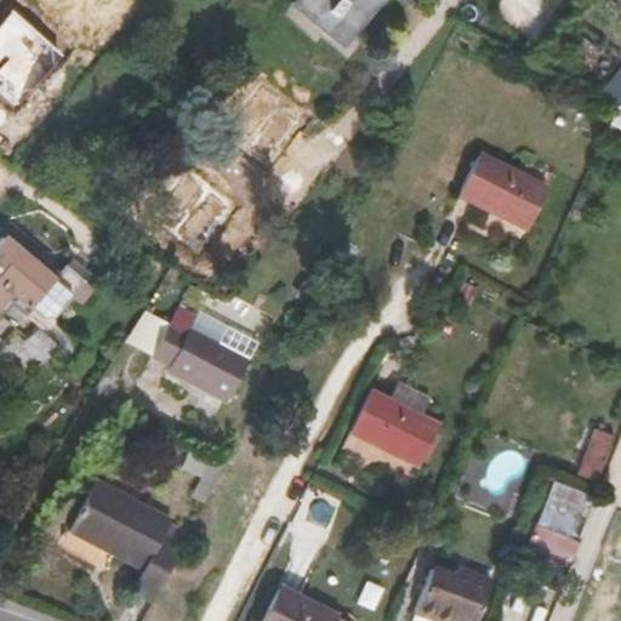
[(357,34),(383,0),(396,0),(399,3),(402,0),(294,0),(292,1),(328,29),(337,18),(357,34)]
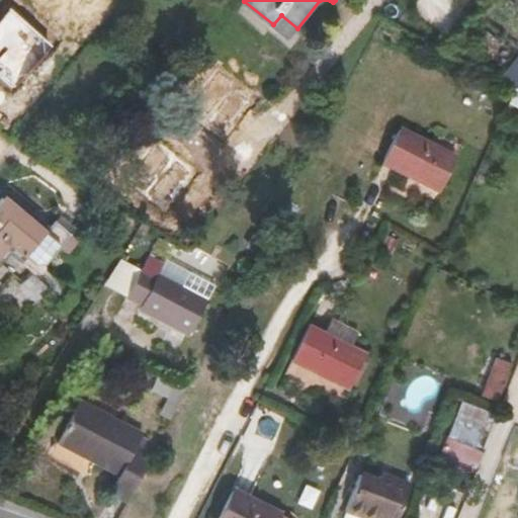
[(273,24),(289,37),(297,28),(281,15),(273,24)]
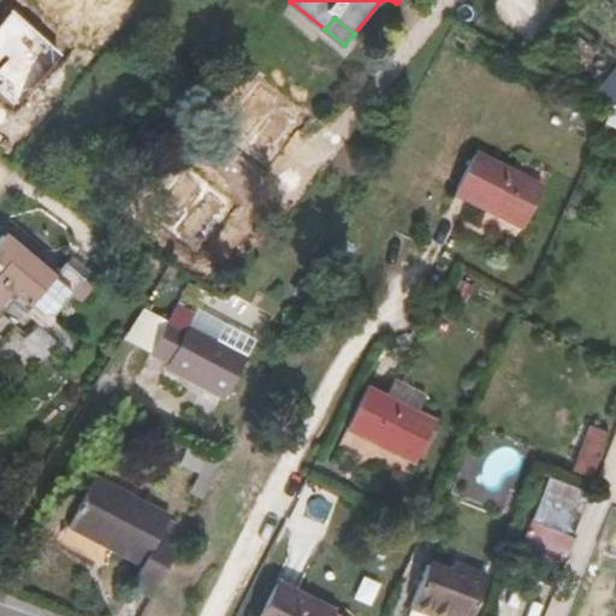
[(615,64),(593,93),(615,104),(615,64)]
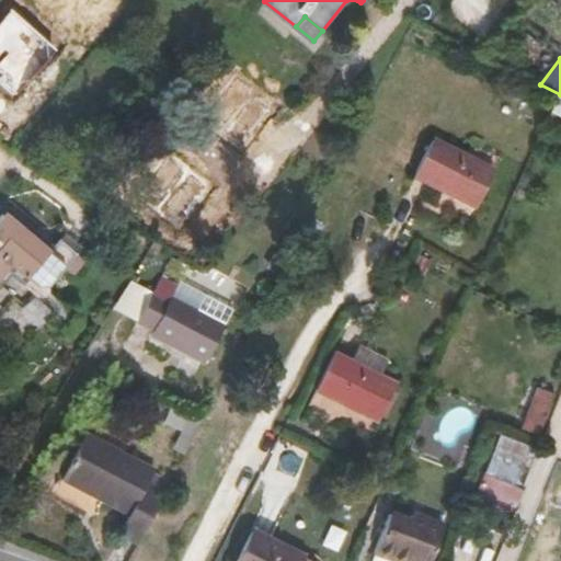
[(493,172),(431,140),(412,176),(474,208),(493,172)]
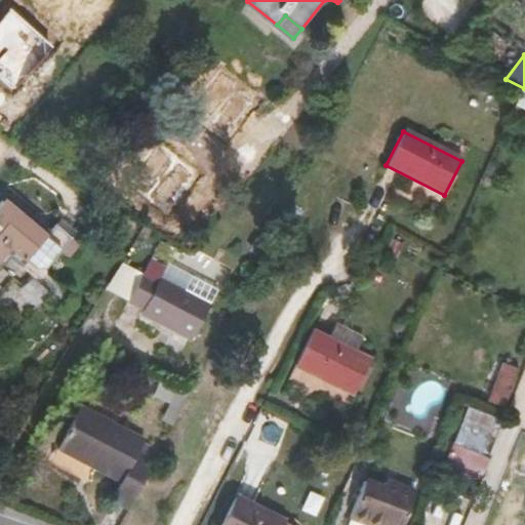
[(37,278),(70,237),(54,225),(47,234),(3,197),(0,199),(0,264),(8,254),(37,278)]
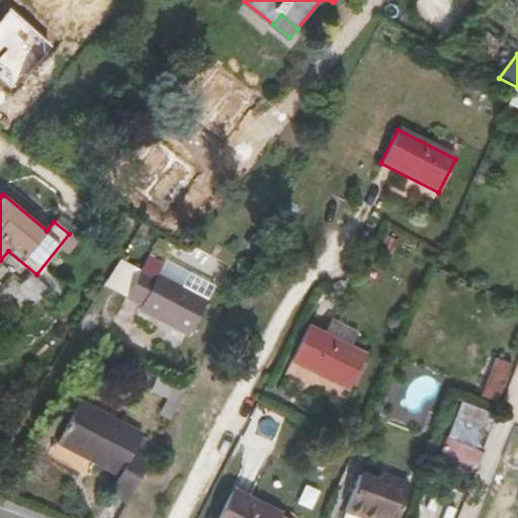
[(189,336),(206,301),(157,275),(162,266),(147,258),(125,297),(141,305),(138,310),(189,336)]
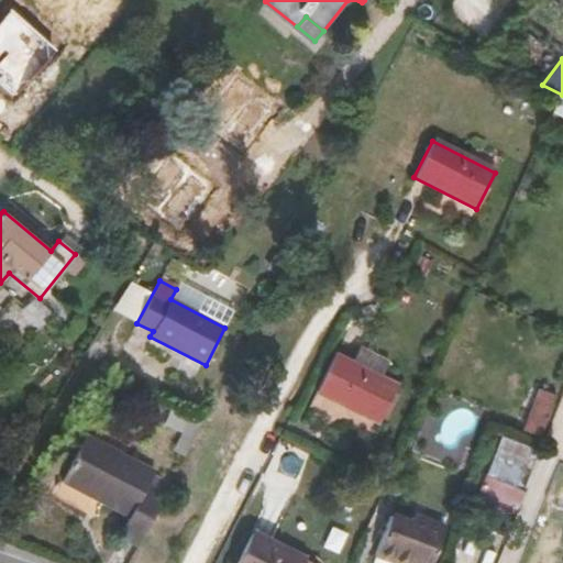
[(396,387),(381,378),(388,362),(359,346),(350,364),(333,355),(315,393),(377,423),(396,387)]
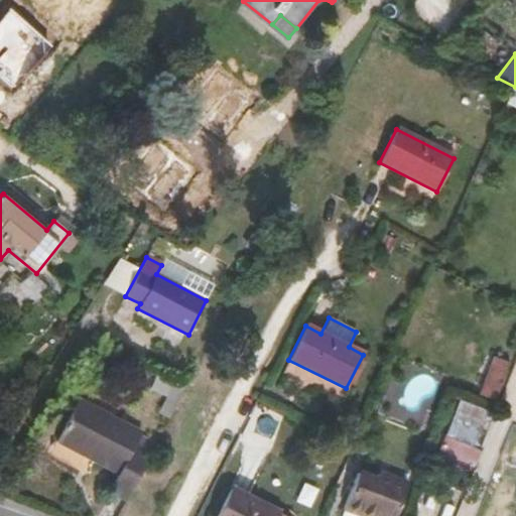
[(509,361),(495,356),(480,394),(494,399),(509,361)]
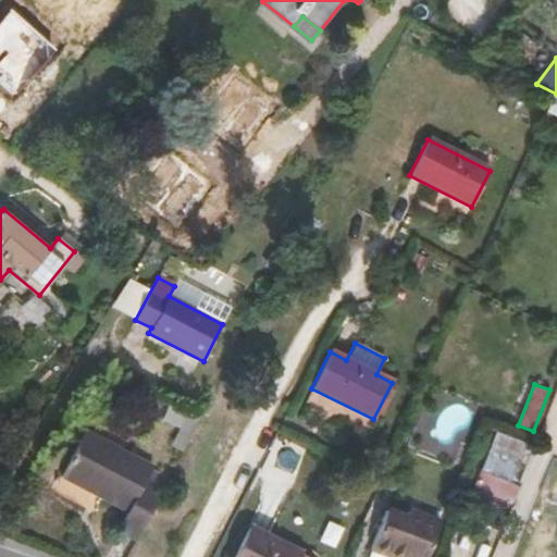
[(183,452),(203,411),(193,405),(172,445),(183,452)]
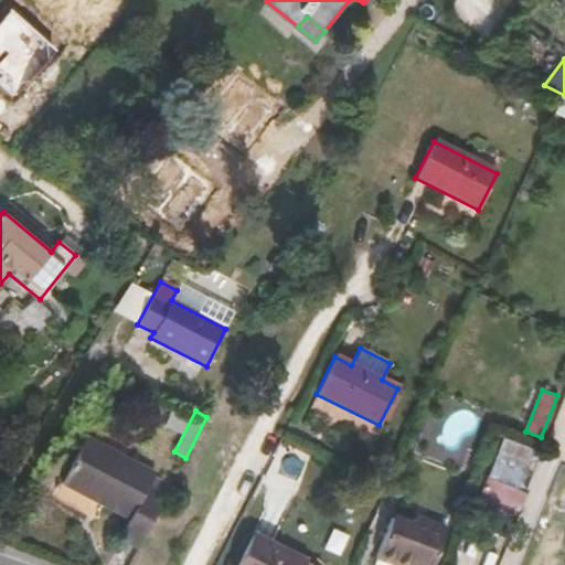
[(171,484),(155,476),(156,473),(86,437),(62,484),(129,520),(119,539),(138,548),(171,484)]
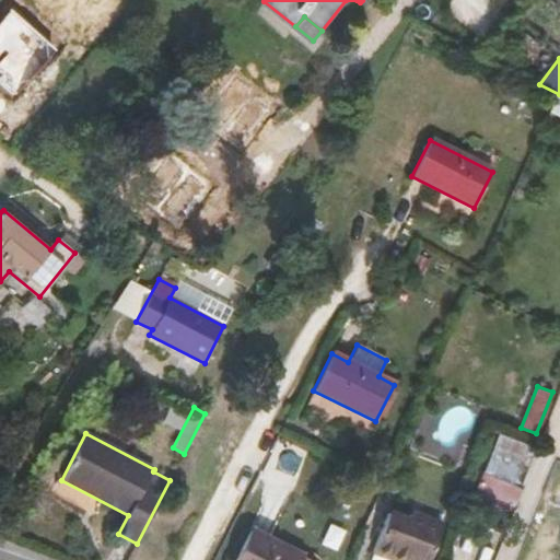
[(532,462),(537,448),(499,433),(482,473),(481,473),(474,491),(514,508),(532,462)]
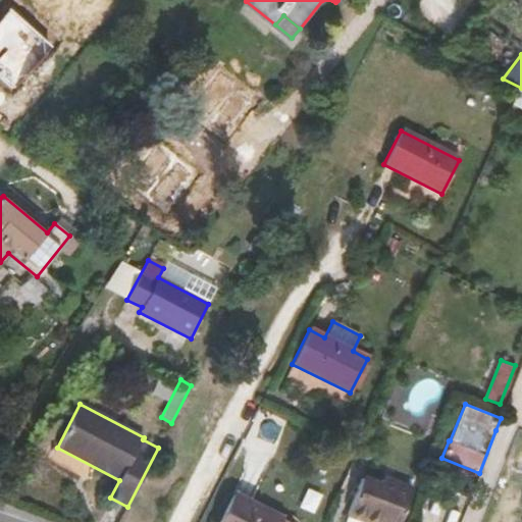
[(399,521),(411,490),(381,479),(378,486),(359,478),(346,515),(364,521),(399,521)]
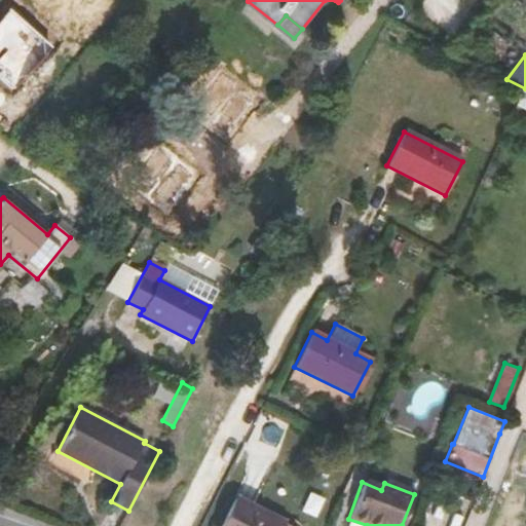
[(290,525),(234,498),(219,525),(290,525)]
